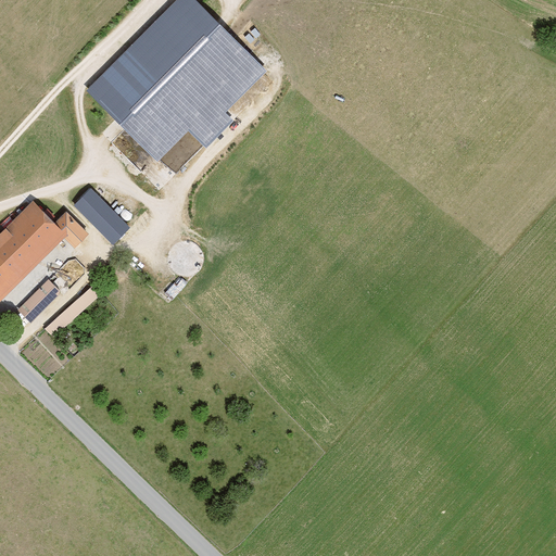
[(266,71),(193,0),(176,0),(89,89),(160,158),(188,128),(206,147),(234,118),(226,112),(266,71)]
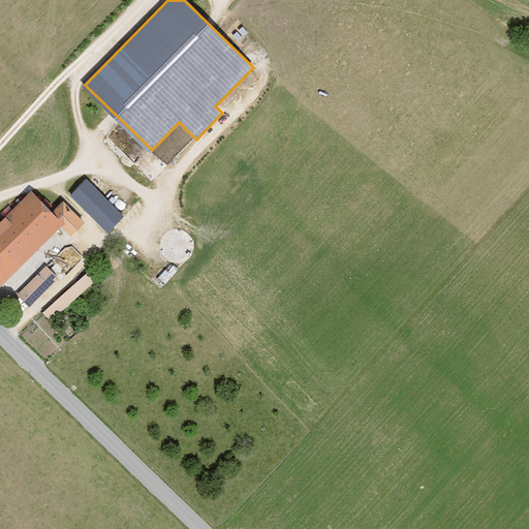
[(88,180),(71,195),(109,234),(125,218),(88,180)]
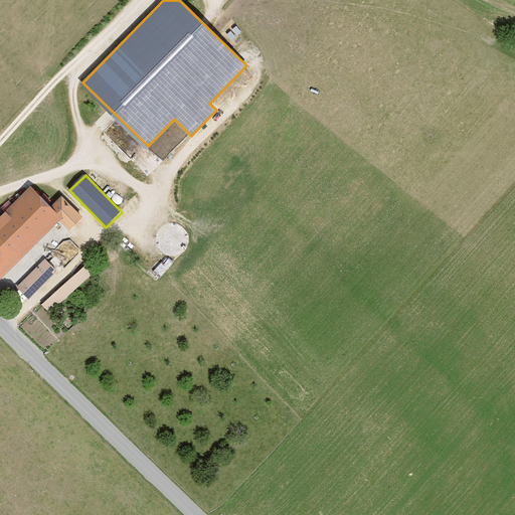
[(0,278),(2,280),(61,220),(70,229),(82,217),(62,197),(52,207),(32,187),(0,219),(0,278)]
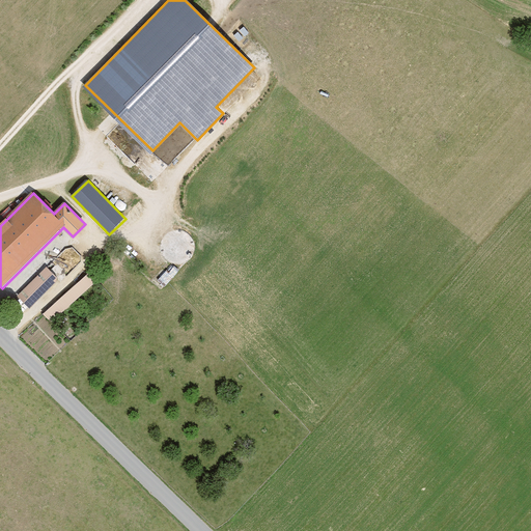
[(190,236),(186,233),(180,232),(174,233),(170,235),(166,239),(163,244),(162,249),(163,254),(166,259),(170,262),(175,266),(180,266),(187,263),(191,260),(194,256),(195,251),(195,246),(193,241),(190,236)]
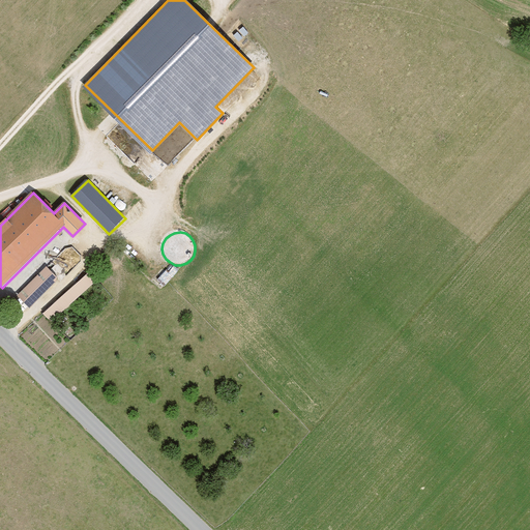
[(19,297),(29,308),(59,281),(48,269),(19,297)]
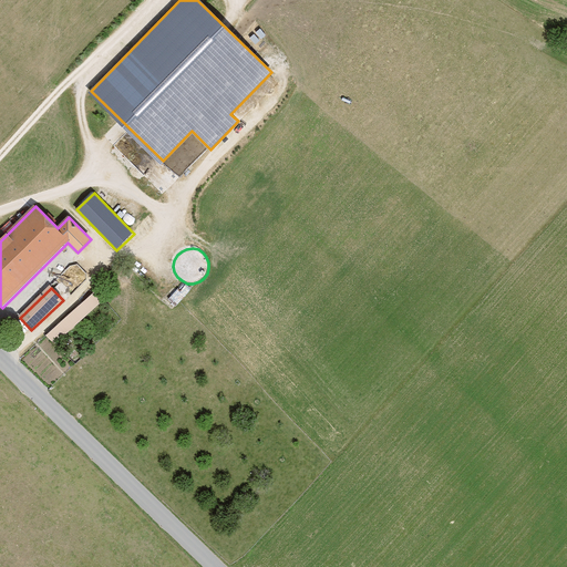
[(95,290),(47,337),(57,347),(105,300),(95,290)]
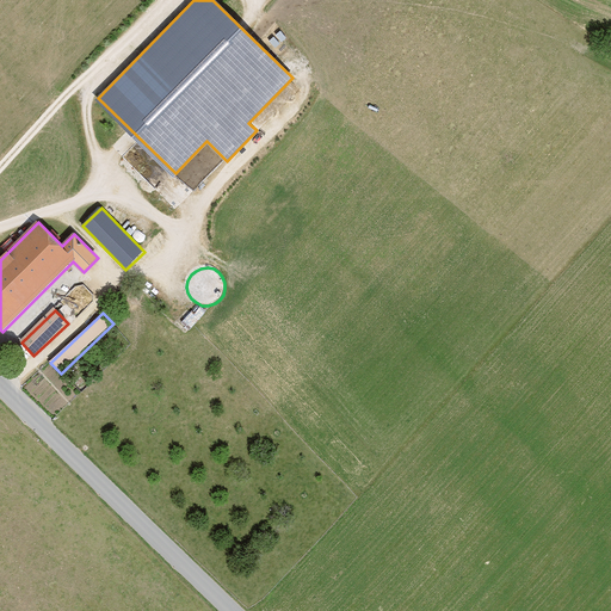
All buildings are outlined.
